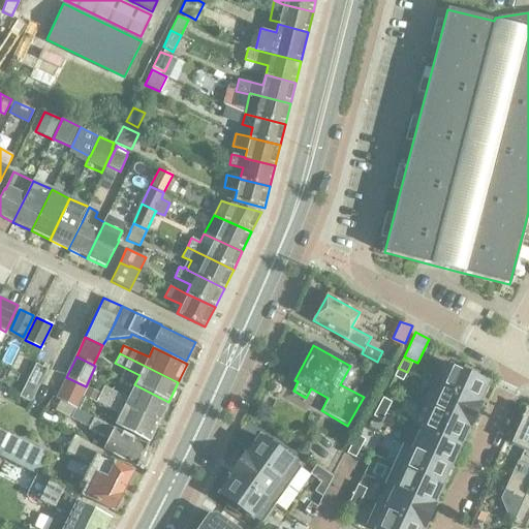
[(440,362),(431,382),(479,405),(479,404),(478,403),(488,383),(476,378),(479,372),(464,365),(461,371),(440,362)]
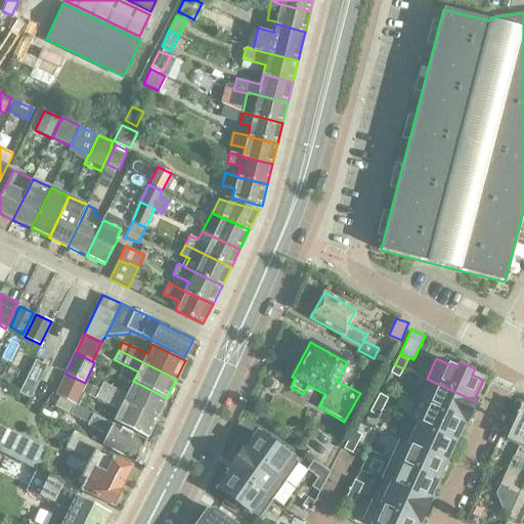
[(30,399),(47,365),(35,360),(18,393),(30,399)]
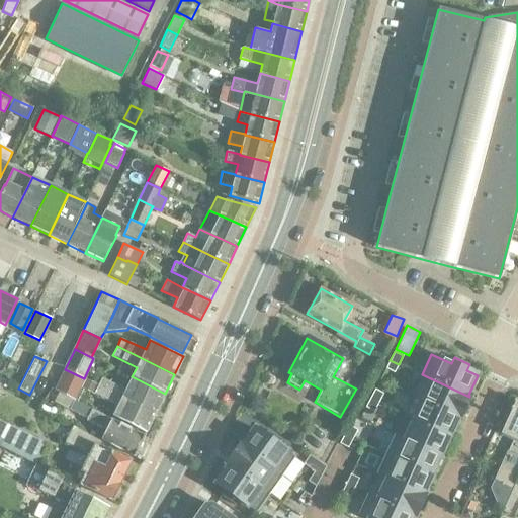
[(399,364),(390,360),(385,368),(394,373),(399,364)]
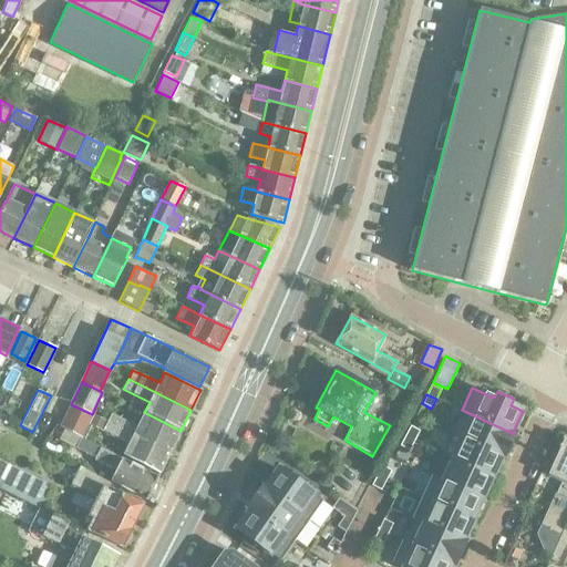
[(60,428),(81,439),(84,440),(91,425),(86,424),(91,415),(92,414),(71,404),(60,428)]
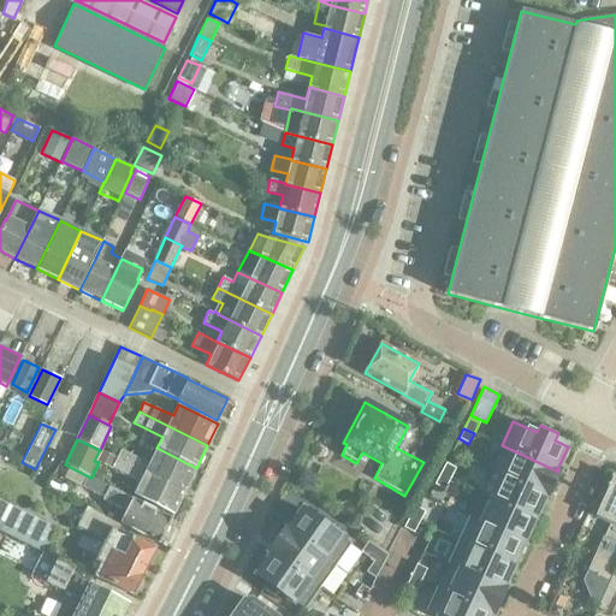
[(502,445),(491,469),(548,496),(558,472),(502,445)]
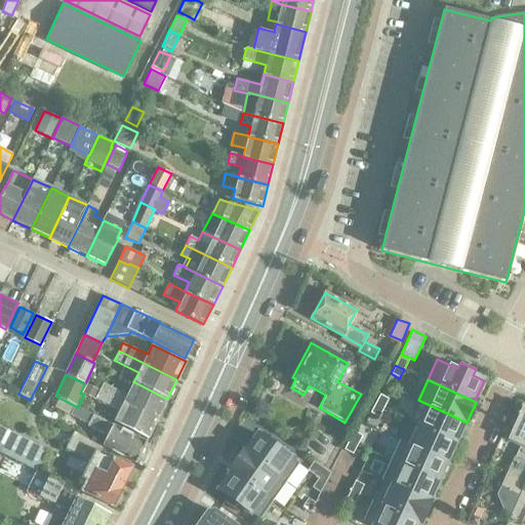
[(167,399),(133,381),(127,396),(103,382),(99,391),(157,419),(167,399)]
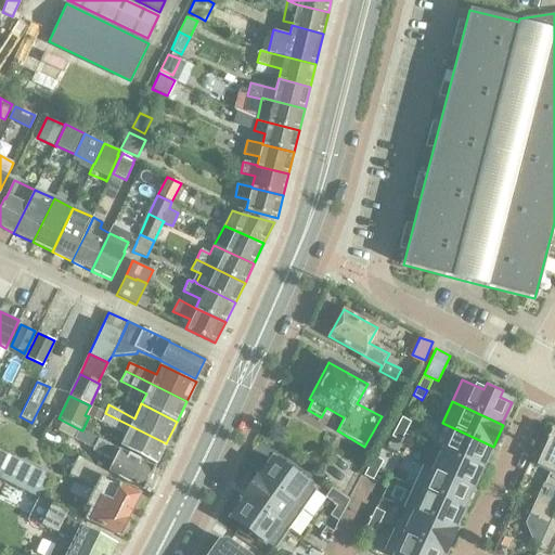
[(156,464),(166,443),(105,413),(104,414),(89,407),(85,415),(89,416),(127,435),(120,447),(156,464)]
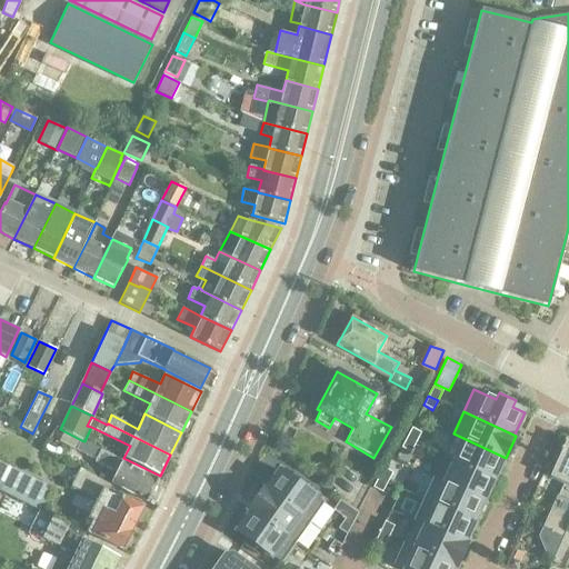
[(406,437),(415,441),(420,431),(411,427),(406,437)]
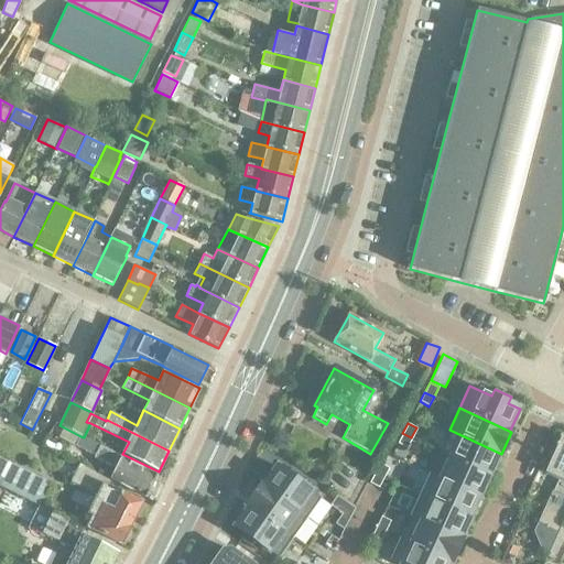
[(449,430),(440,452),(489,475),(499,454),(500,455),(501,454),(449,430)]
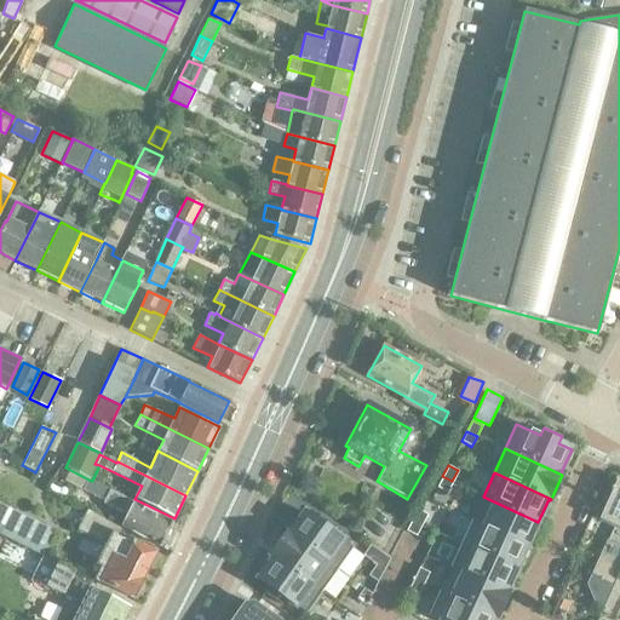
[(452,481),(442,476),(436,486),(446,492),(452,481)]
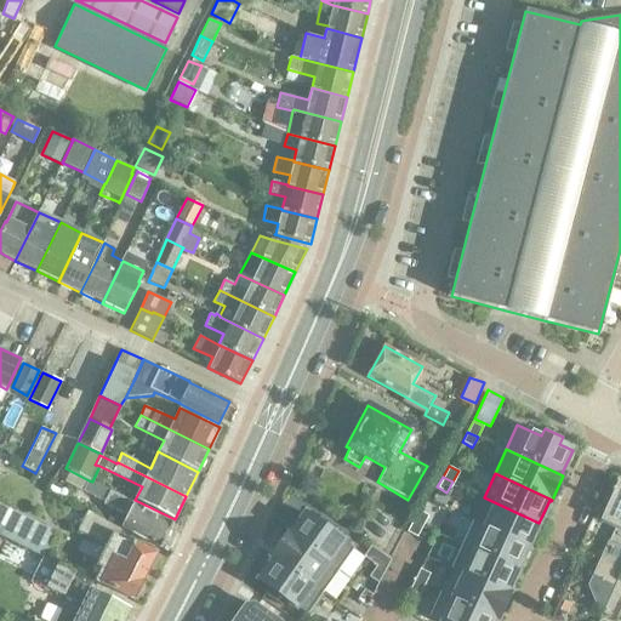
[(174,523),(92,482),(89,480),(84,491),(103,502),(103,503),(126,516),(121,529),(160,548),(174,523)]
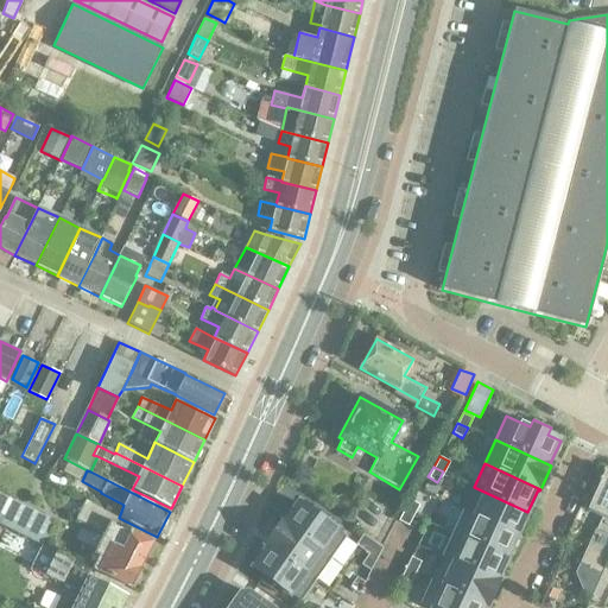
[(578,564),(580,565),(600,575),(603,568),(607,557),(607,472),(602,470),(602,472),(603,473),(586,510),(601,517),(596,529),(595,529),(578,564)]
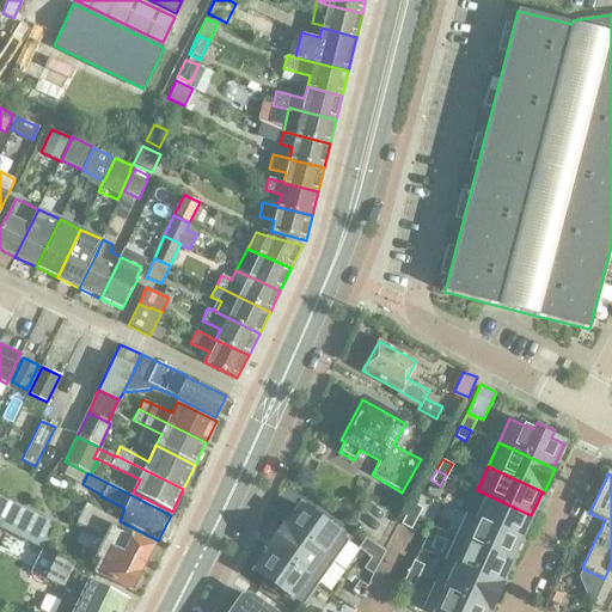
[(466,513),(466,514),(520,538),(531,515),(477,490),(476,491),(487,496),(477,518),(466,513)]
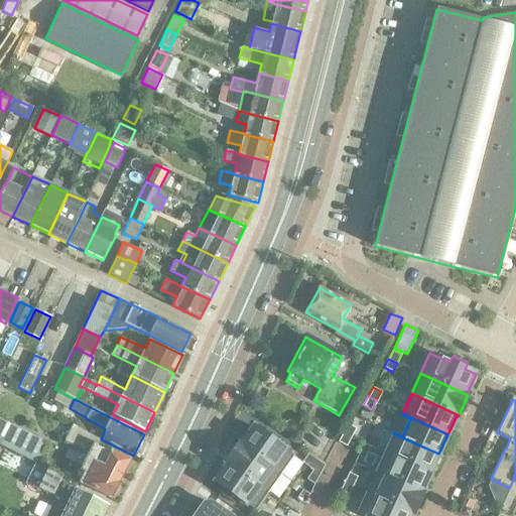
[(0,418),(0,444),(35,463),(36,463),(46,442),(0,418)]
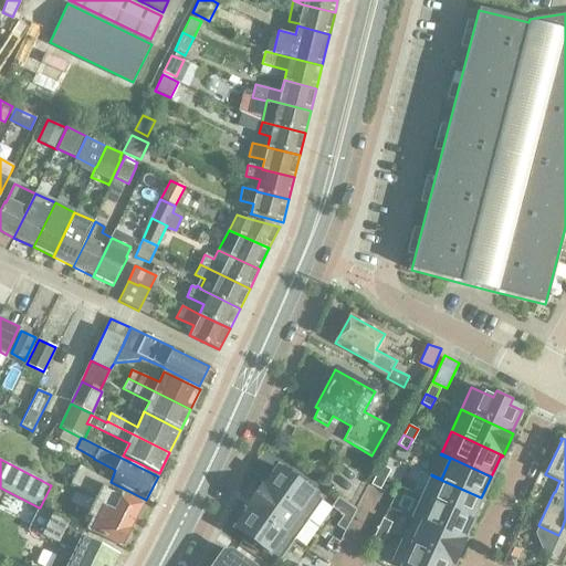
[(111,482),(79,465),(69,484),(96,496),(85,516),(91,519),(86,530),(122,548),(143,504),(109,486),(111,482)]
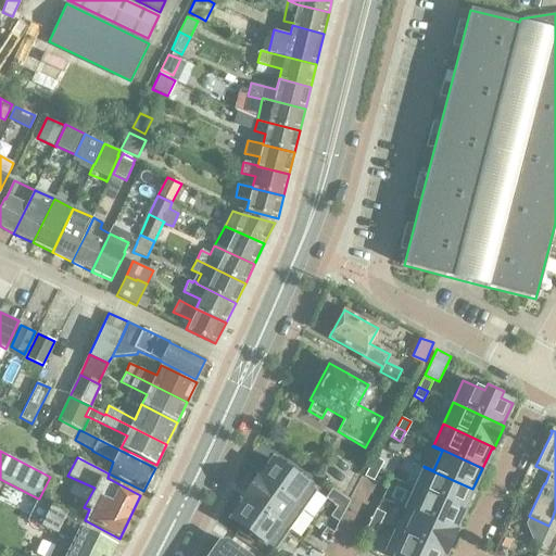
[(374,457),(369,467),(378,471),(383,462),(374,457)]
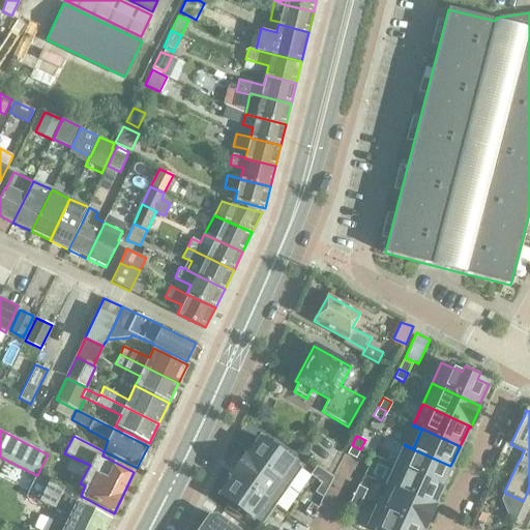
[(245,455),(244,455),(288,487),(301,468),(283,454),(287,449),(273,440),(269,445),(259,438),(246,457),(245,455)]
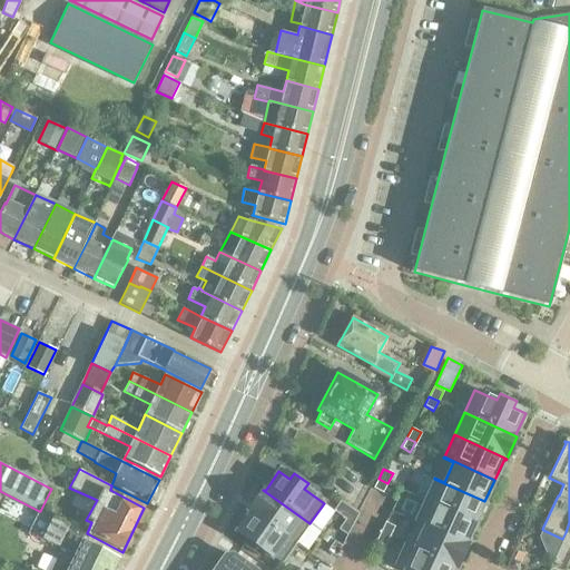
[(387,483),(379,479),(373,489),(382,493),(387,483)]
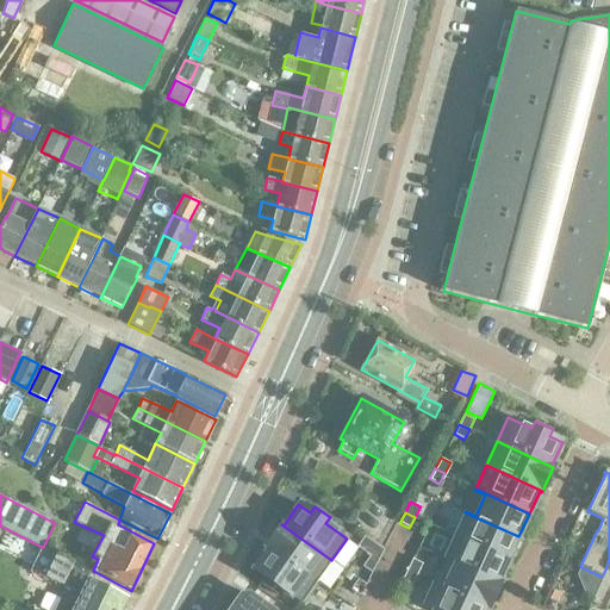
[(465,512),(454,535),(508,560),(518,536),(465,512)]
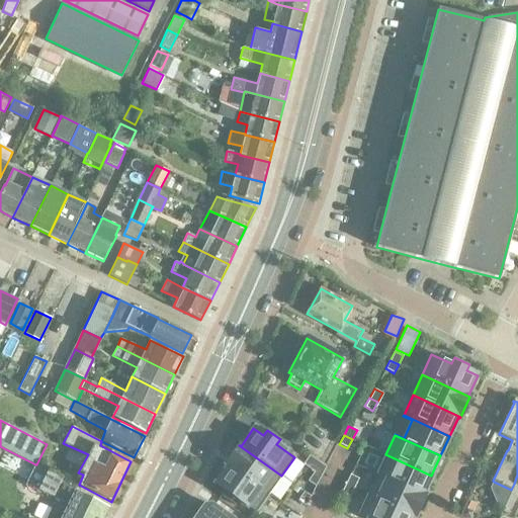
[(239,445),(226,463),(268,494),(281,476),(239,445)]
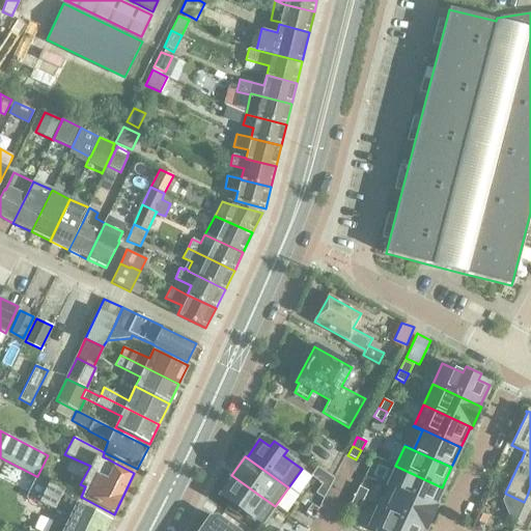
[(395,466),(386,486),(435,508),(435,507),(434,507),(442,487),(395,466)]
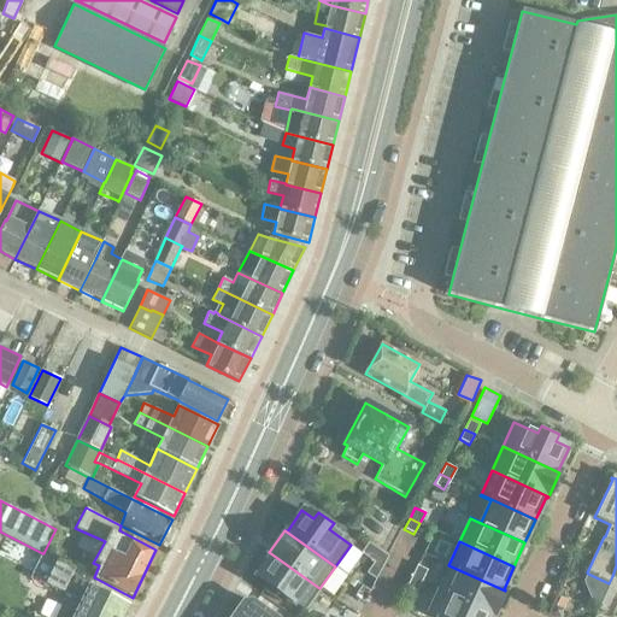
[(319,588),(269,552),(269,553),(270,554),(256,575),(266,583),(263,589),(278,601),(283,595),(304,611),(319,588)]
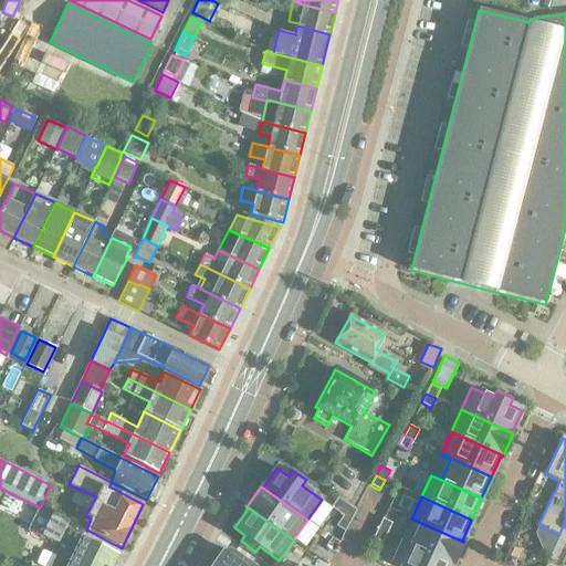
[(53,514),(40,507),(39,507),(28,530),(73,551),(69,562),(60,557),(55,565),(113,565),(118,555),(82,537),(84,531),(52,516),(53,514)]
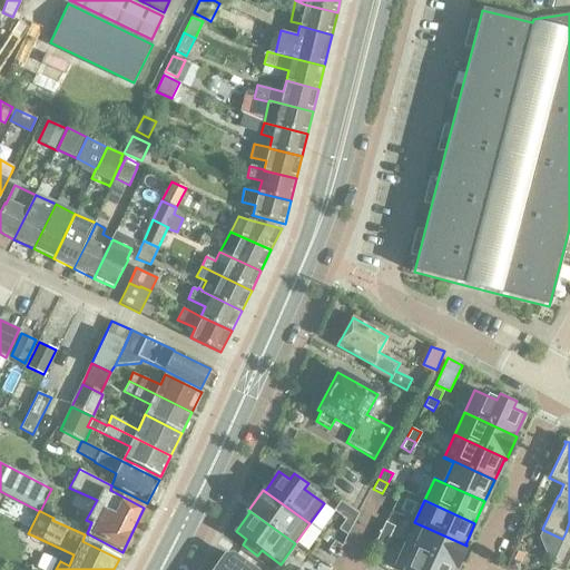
[(340,530),(346,536),(353,524),(344,521),(340,530)]
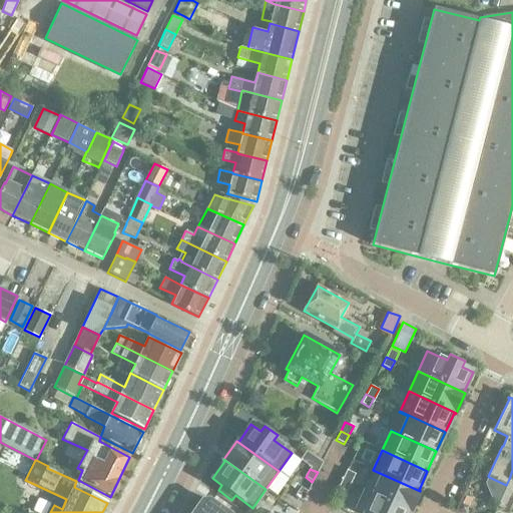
[(347,470),(342,479),(351,483),(355,474),(347,470)]
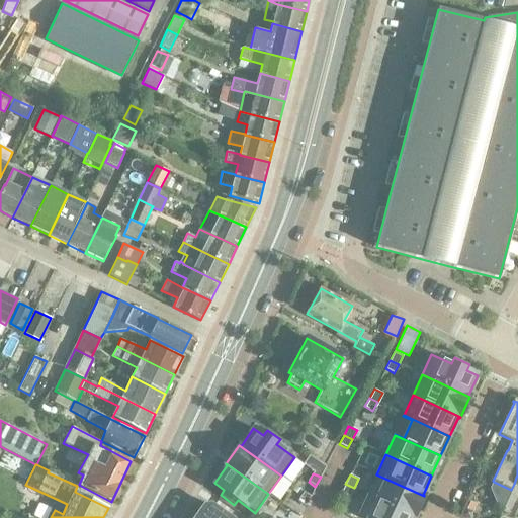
[(376,475),(367,495),(415,516),(424,496),(376,475)]
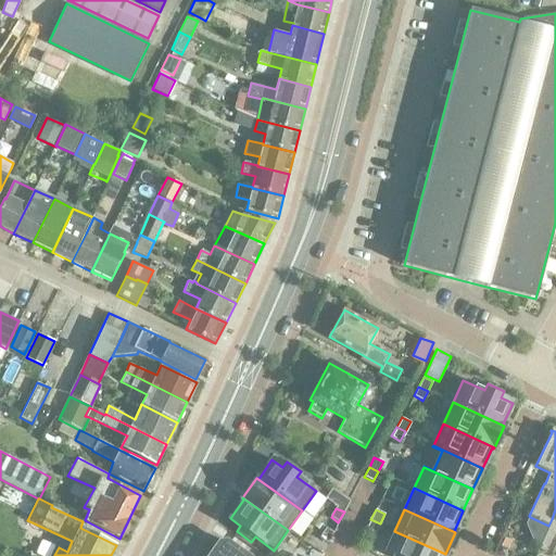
[(380,523),(370,519),(366,529),(375,533),(380,523)]
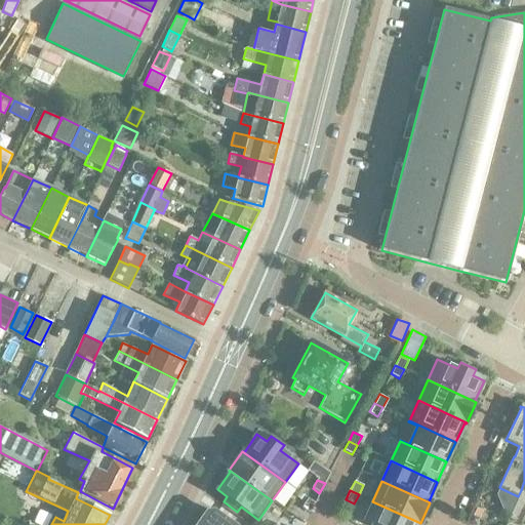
[(509,519),(519,523),(524,510),(524,491),(521,490),(518,496),(519,496),(509,519)]
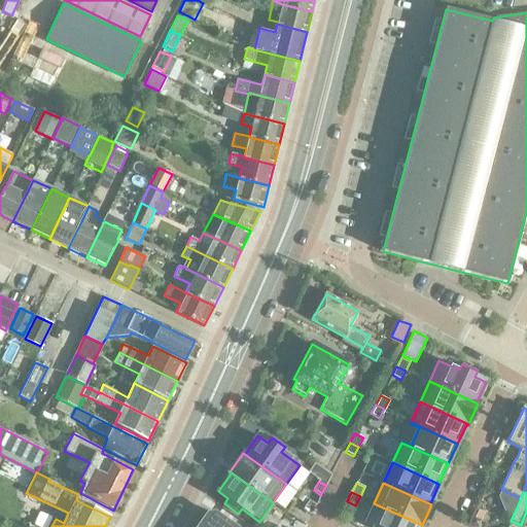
[(311,513),(316,503),(309,498),(303,507),(311,513)]
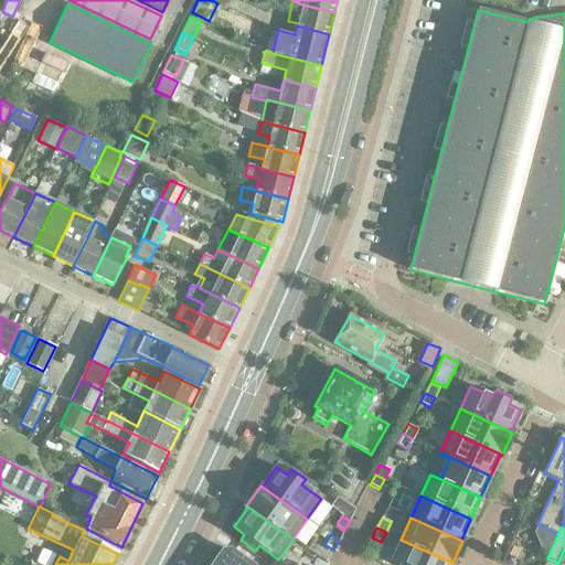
[(452,563),(401,540),(391,562),(397,564),(449,564),(450,563),(452,564),(452,563)]
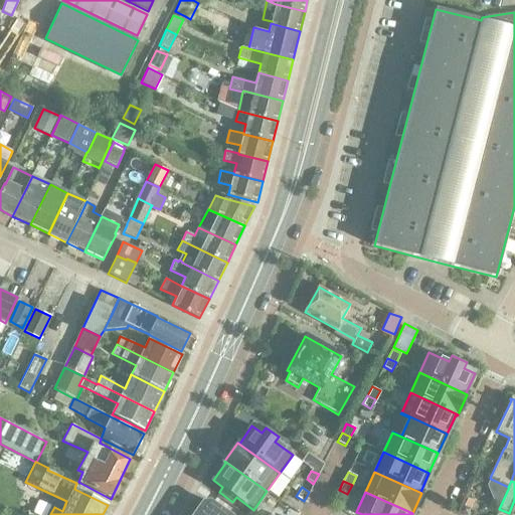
[(226,514),(205,500),(194,514),(226,514)]
